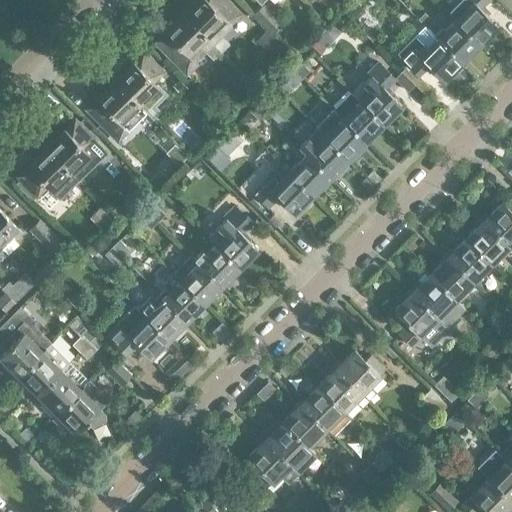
[(226,0),(195,0),(183,12),(211,42),(221,51),(229,43),(220,33),(240,14),(226,0)]
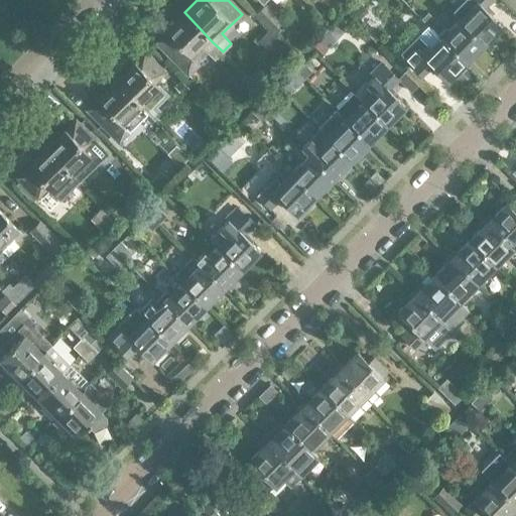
[(502,26),(484,8),(492,0),(459,0),(463,4),(452,14),(458,19),(459,19),(484,44),(502,26)]
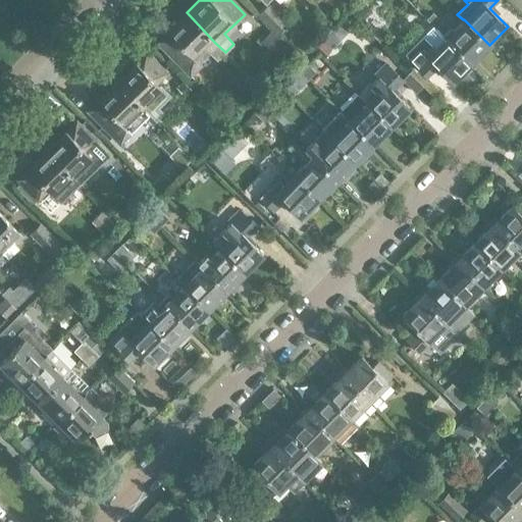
[(274,32),(286,21),(268,3),(257,14),(274,32)]
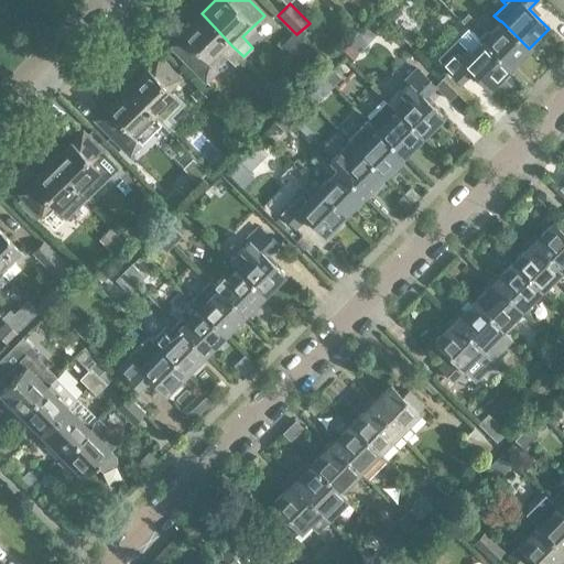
[(243,56),(232,46),(202,13),(181,34),(182,35),(171,45),(207,83),(219,71),(214,65),(225,54),(235,65),(243,56)]
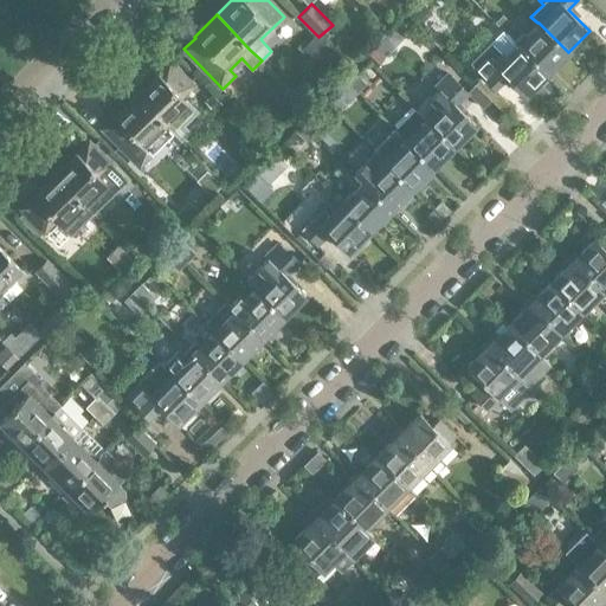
[(505,33),(514,25),(502,14),(495,21),(505,33)]
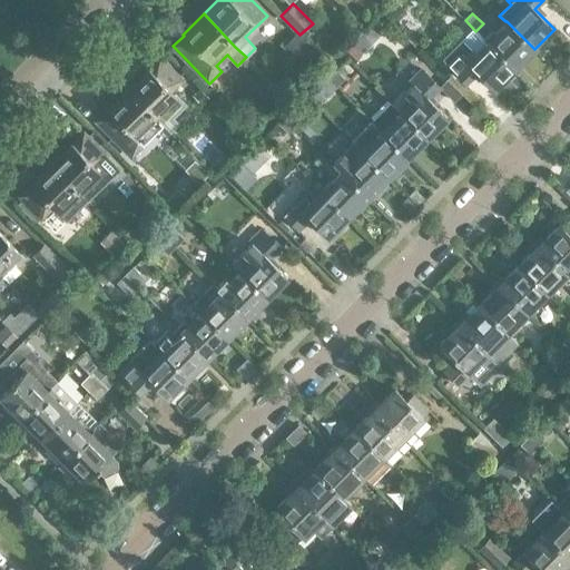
[(505,21),(487,41),(514,69),(534,49),(507,21),(505,21)]
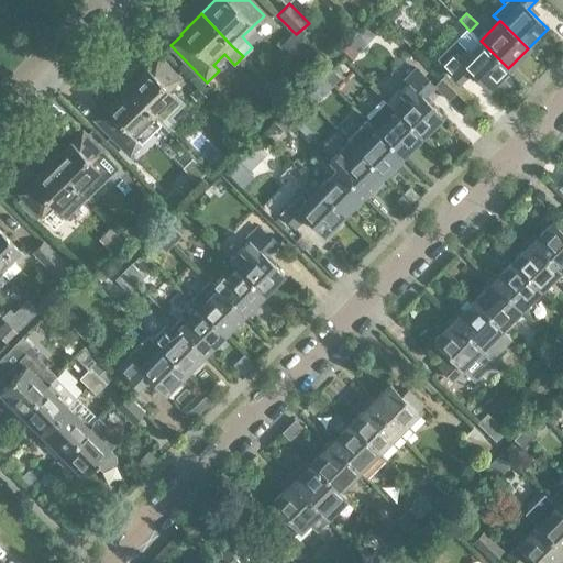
[(508,68),(481,41),(470,31),(460,41),(454,36),(442,52),(443,53),(438,58),(444,66),(455,56),(488,88),(508,68)]
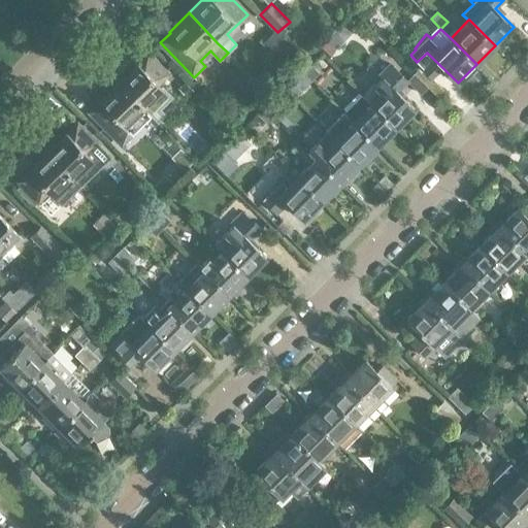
[(315,46),(327,59),(337,51),(324,37),(315,46)]
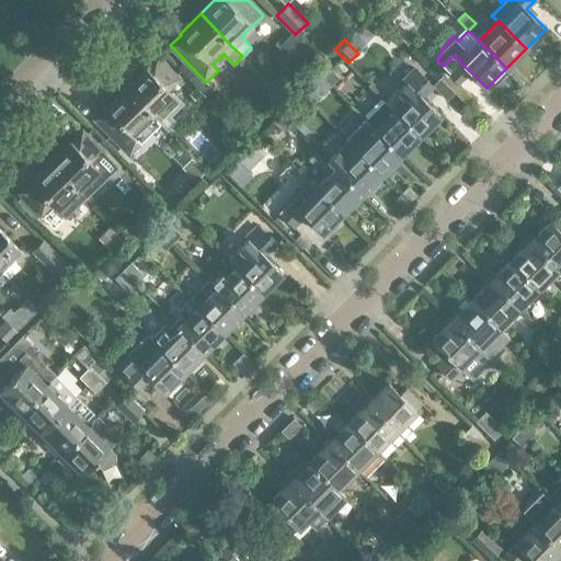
[(125,87),(161,123),(167,128),(172,123),(165,116),(181,102),(168,89),(179,78),(160,59),(149,69),(146,67),(125,87)]
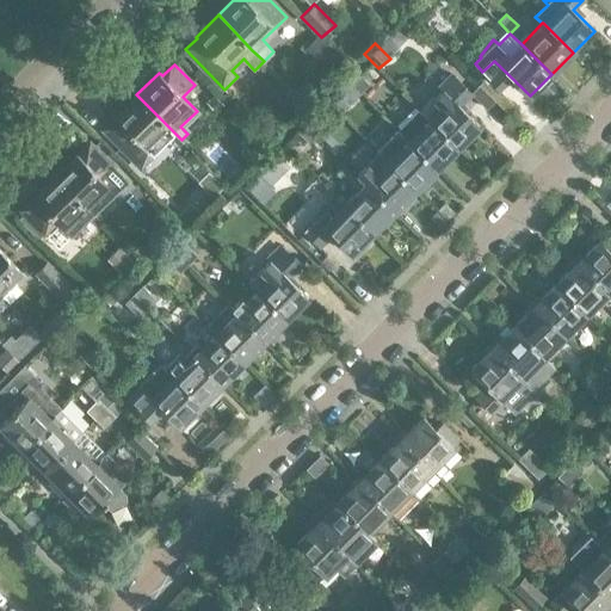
[(349,80),(362,93),(370,84),(357,72),(349,80)]
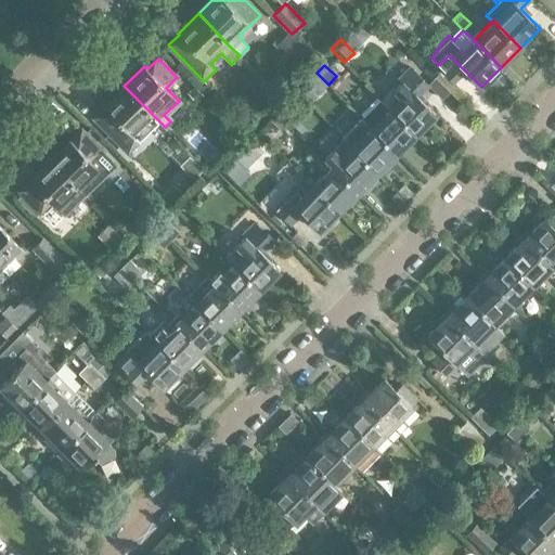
[(402,80),(383,101),(415,134),(436,114),(412,90),(424,79),(410,65),(399,76),(402,80)]
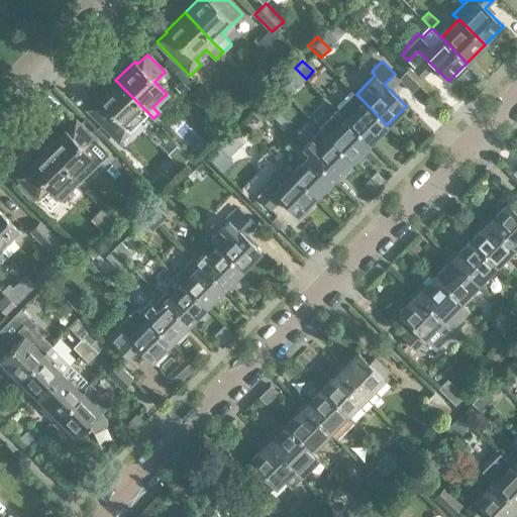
[(295,89),(306,79),(295,68),(285,79),(295,89)]
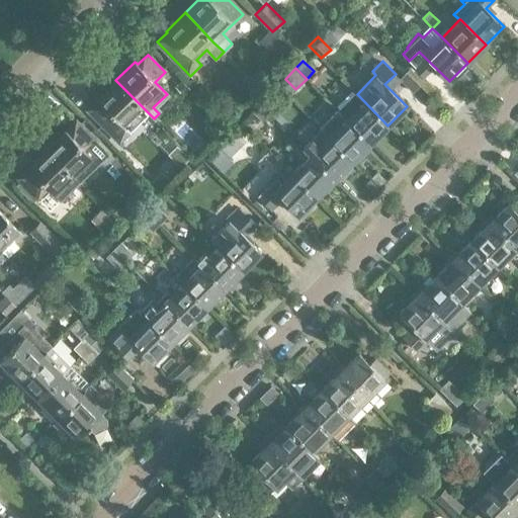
[(119,142),(142,120),(149,113),(115,80),(96,99),(97,100),(88,109),(119,142)]
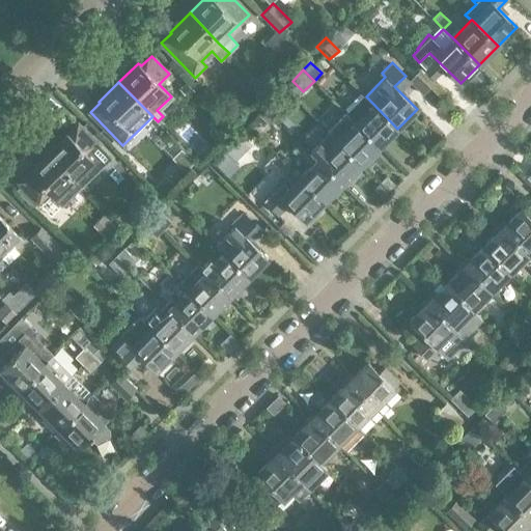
[(380,146),(397,129),(364,94),(345,113),(353,120),(380,146)]
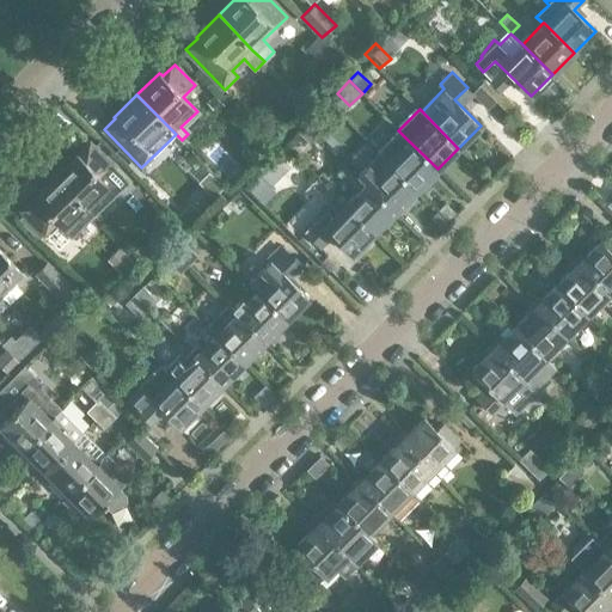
[(307,123),(319,135),(325,129),(312,117),(307,123)]
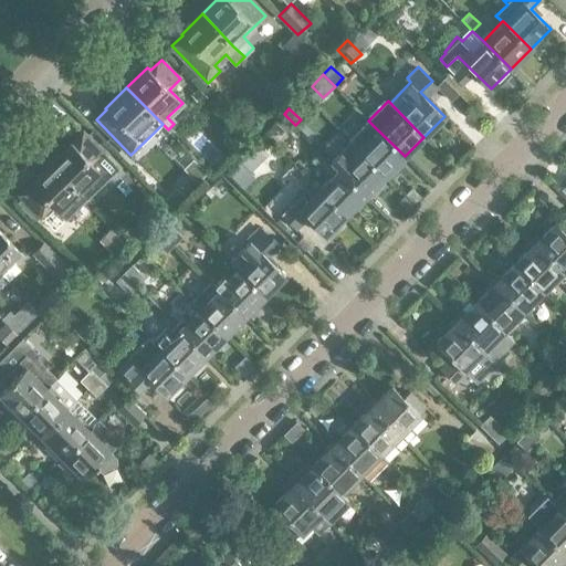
[(287,134),(295,125),(284,114),(275,122),(287,134)]
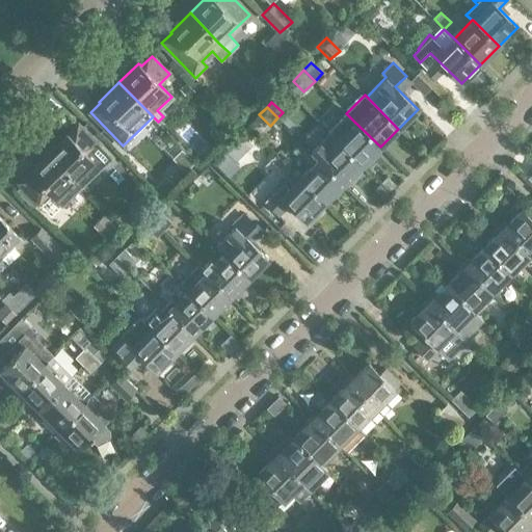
[(353,121),(336,138),(362,165),(380,147),(353,121)]
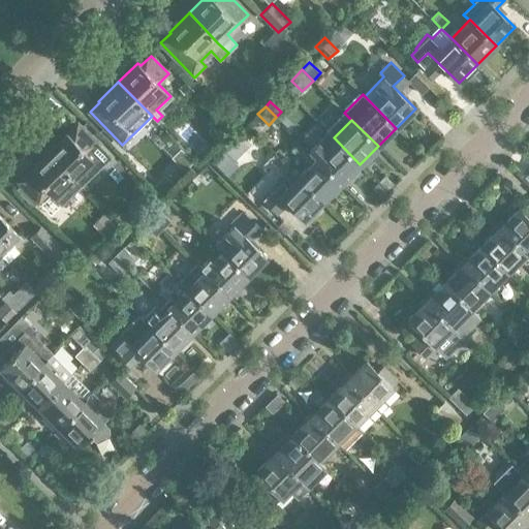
[(111,157),(78,123),(67,132),(47,152),(81,187),(111,157)]
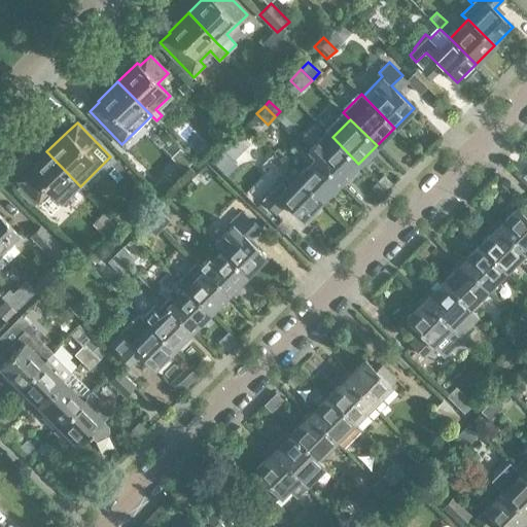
[(318,140),(309,150),(340,182),(358,164),(332,137),(331,138),(326,132),(318,140)]
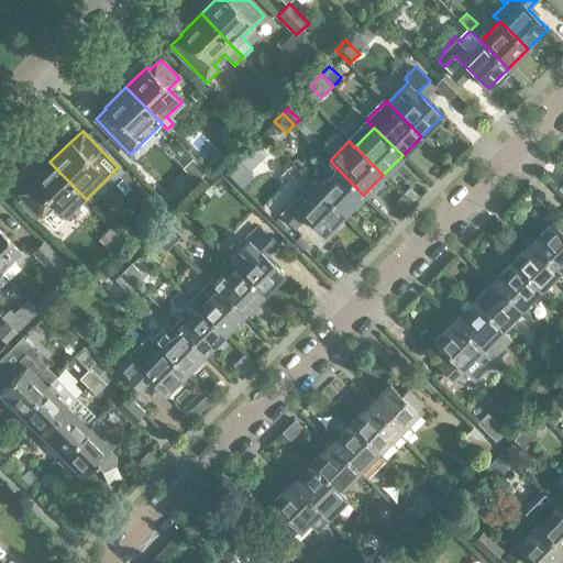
[(330,161),(328,162),(321,169),(324,174),(327,175),(316,186),(344,213),(363,195),(330,161)]
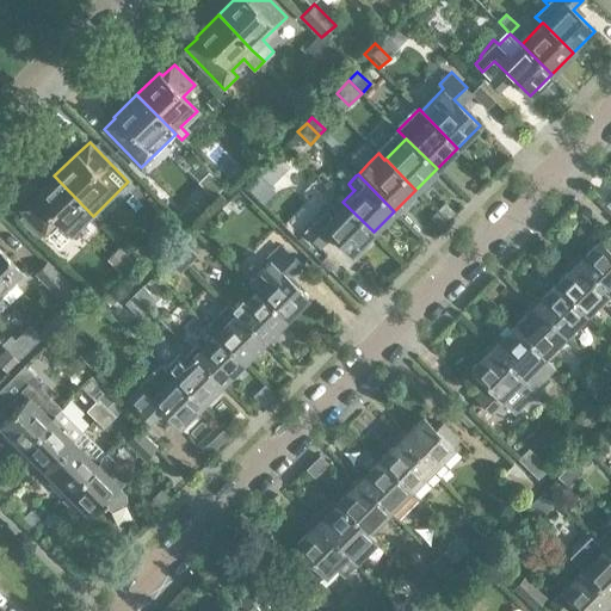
[(71,236),(93,216),(54,176),(18,210),(24,216),(19,220),(39,240),(43,235),(44,236),(57,223),(71,236)]
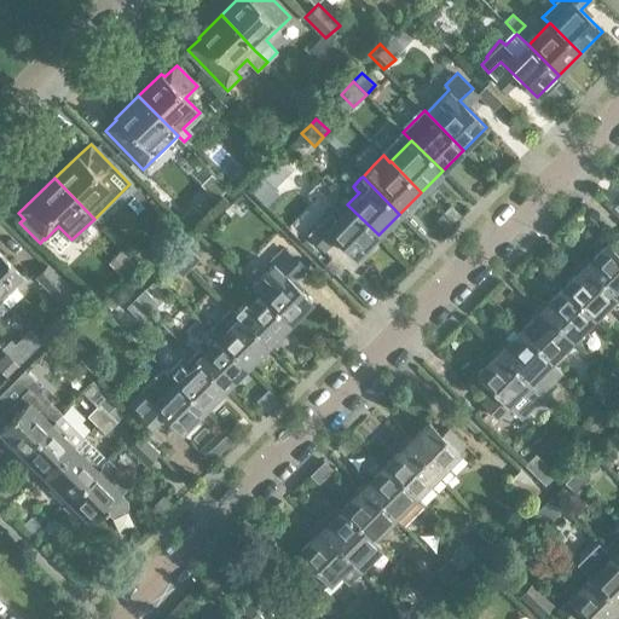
[(160,200),(161,200),(174,214),(186,202),(172,187),(160,200)]
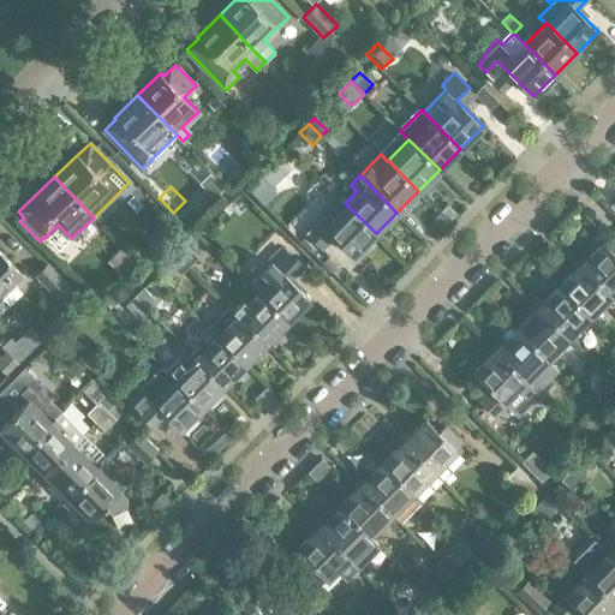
[(339,197),(304,232),(321,249),(334,237),(353,256),(376,233),(339,197)]
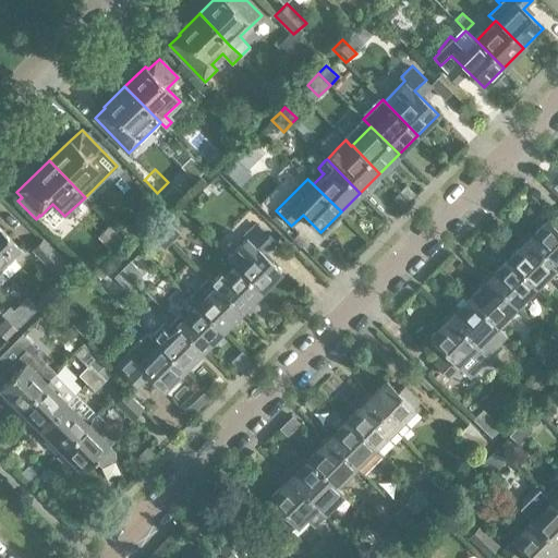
[(557,230),(546,219),(526,239),(557,269),(557,230)]
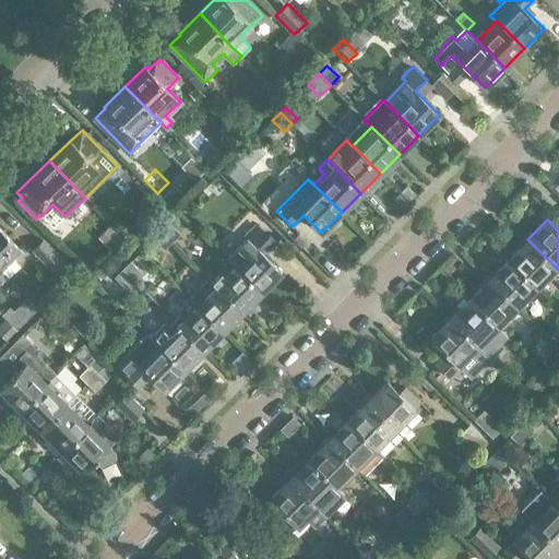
[(161,230),(171,242),(180,234),(169,222),(161,230)]
